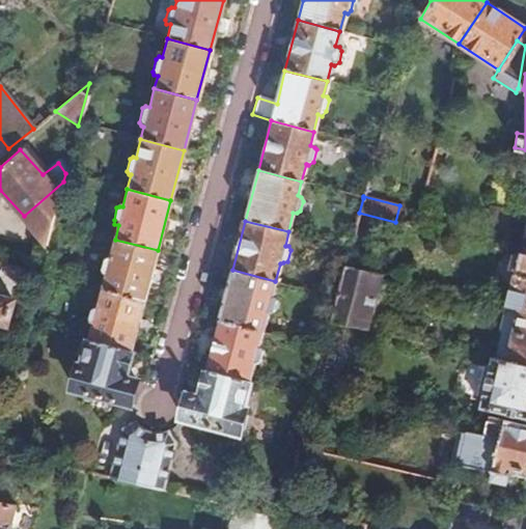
[(105,275),(101,290),(143,302),(158,250),(115,240),(110,258),(106,257),(103,259),(100,271),(102,275),(105,275)]
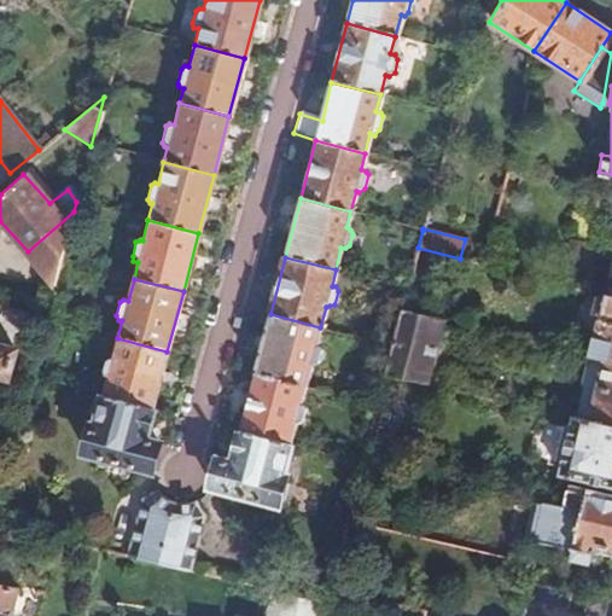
[(611,359),(611,294),(605,292),(588,354),(596,356),(611,359)]
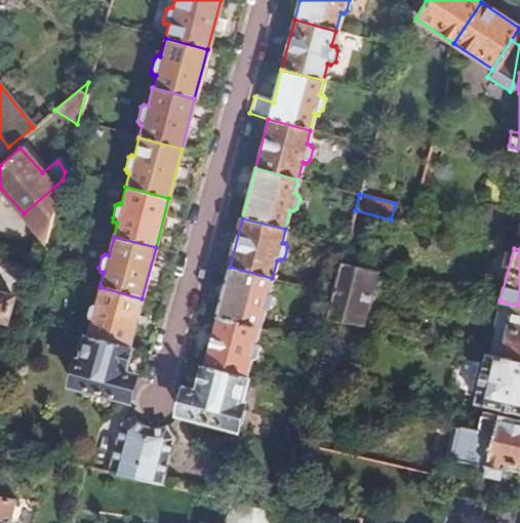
[(341,265),(333,294),(326,319),(361,327),(376,273),(341,265)]
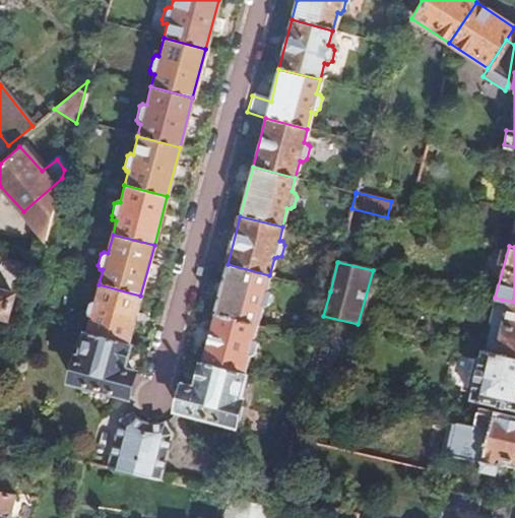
[(228,264),(214,315),(256,326),(261,307),(265,308),(269,304),(271,295),(270,289),(266,287),(269,275),(228,264)]
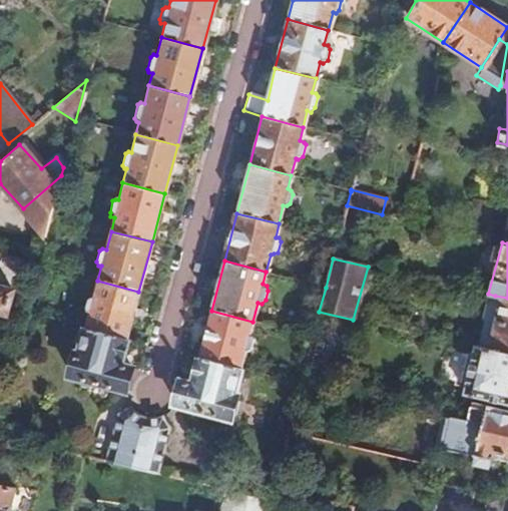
[(89,314),(85,328),(126,339),(138,292),(97,281),(93,300),(89,299),(87,301),(84,310),(86,313),(89,314)]
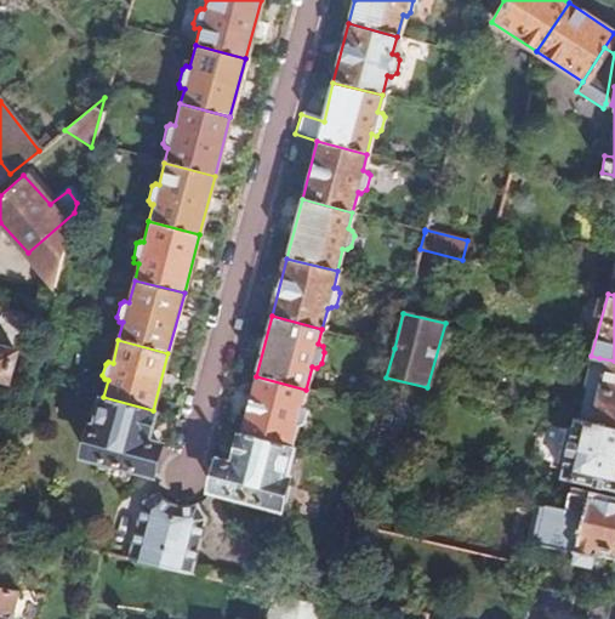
[(0,373),(9,375),(15,348),(0,344),(0,373)]
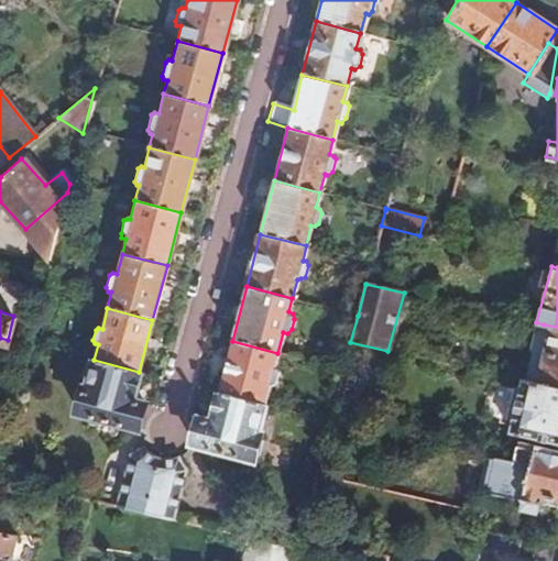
[(557,387),(557,327),(544,325),(529,381),(557,387)]
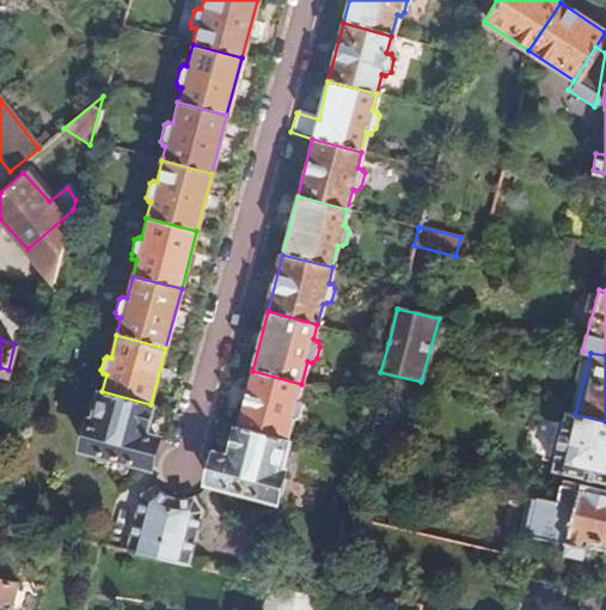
[(252,371),(238,427),(287,441),(292,421),(297,421),(300,418),(305,404),(301,400),(298,398),(301,384),(252,371)]
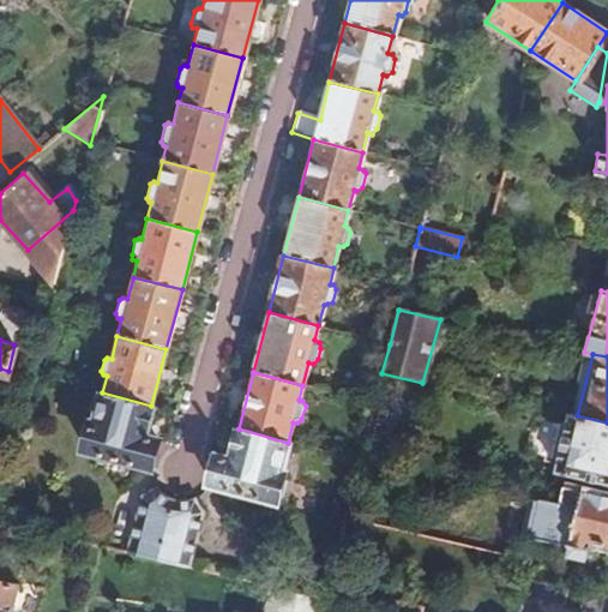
[(82,453),(150,467),(157,442),(144,438),(151,406),(102,393),(95,425),(89,424),(82,453)]
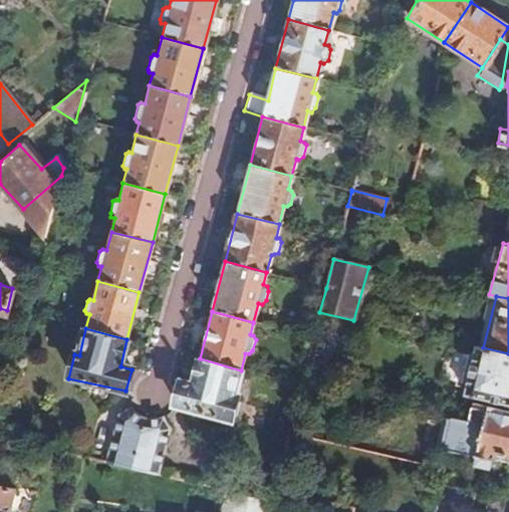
[(508,404),(508,353),(483,347),(472,345),(461,394),(508,404)]
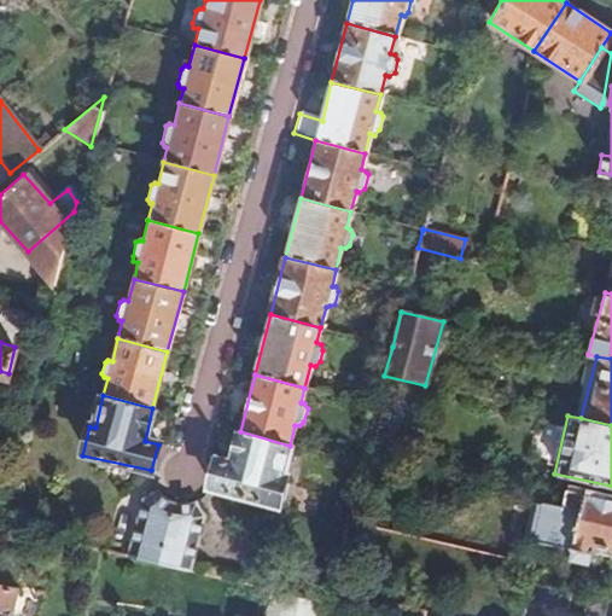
[(232,464),(220,460),(214,487),(280,505),(287,477),(284,476),(290,446),(240,431),(232,464)]
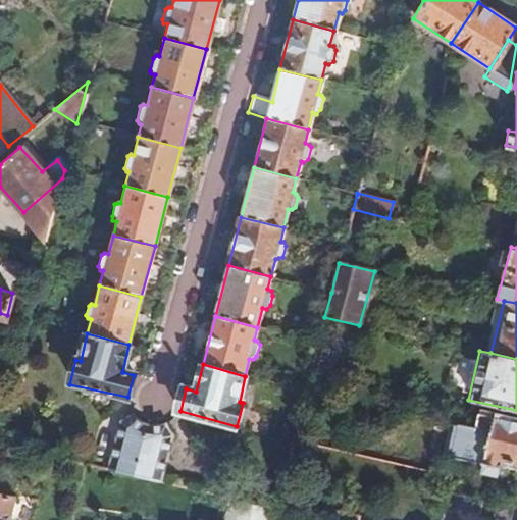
[(516,462),(516,419),(481,412),(477,426),(489,429),(482,462),(497,466),(499,457),(516,462)]
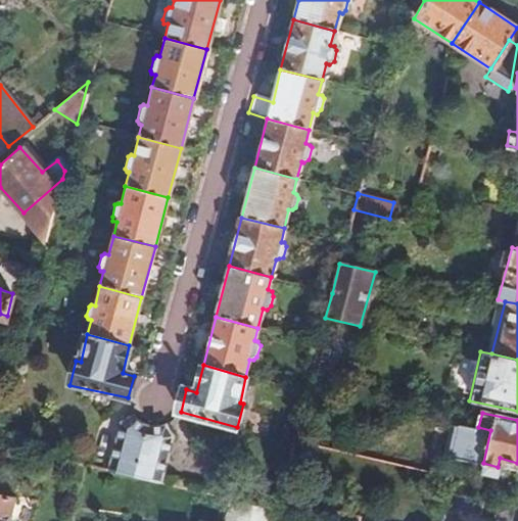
[(120,424),(107,468),(135,474),(148,425),(132,416),(120,424)]
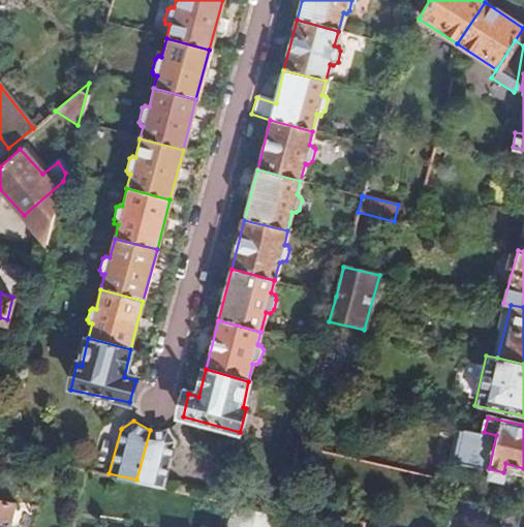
[(150,430),(136,479),(162,487),(176,439),(168,430),(150,430)]
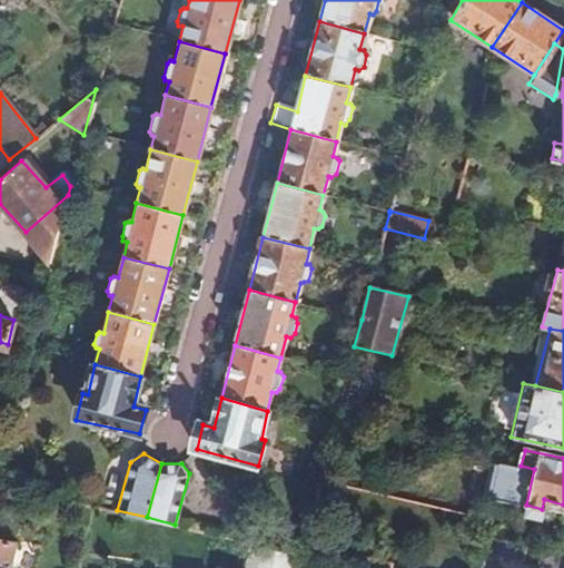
[(306,527),(302,546),(316,548),(319,530),(306,527)]
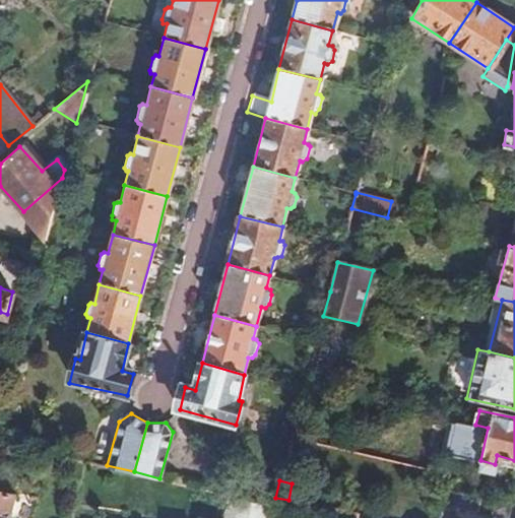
[(0,517),(6,517),(12,495),(0,491),(0,517)]
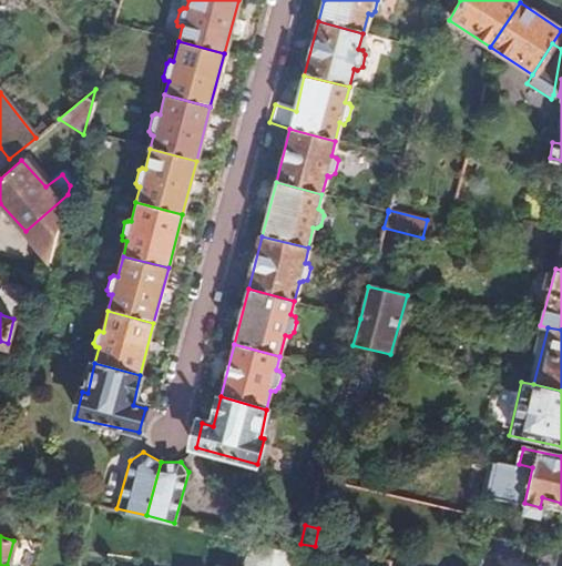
[(292,565),(296,549),(251,538),(242,536),(234,565),(235,565),(292,565)]
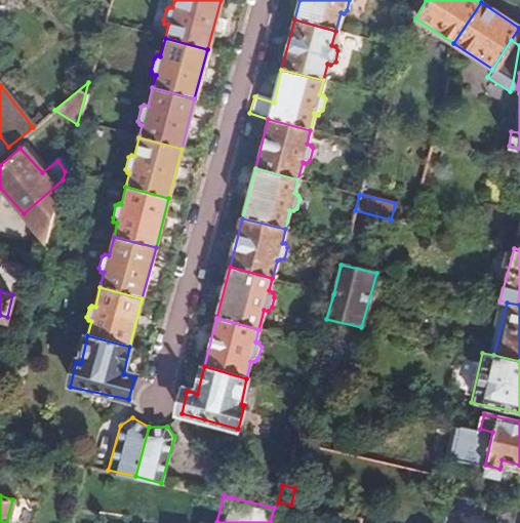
[(478,515),(509,522),(512,509),(481,500),(478,515)]
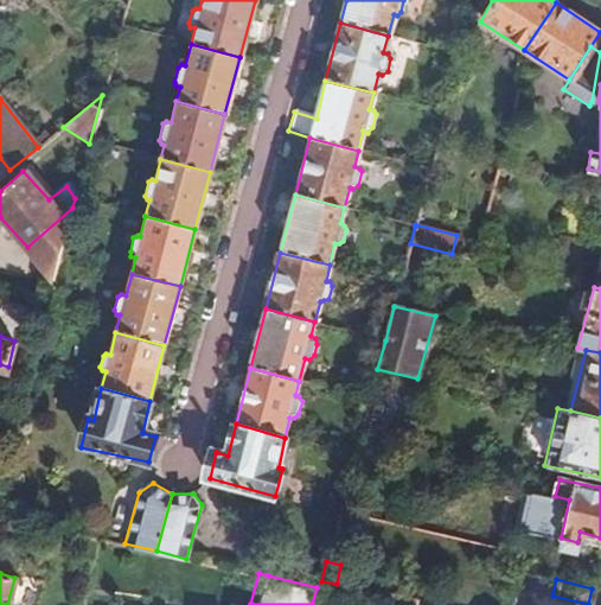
[(526,604),(530,591),(516,587),(511,604),(526,604)]
